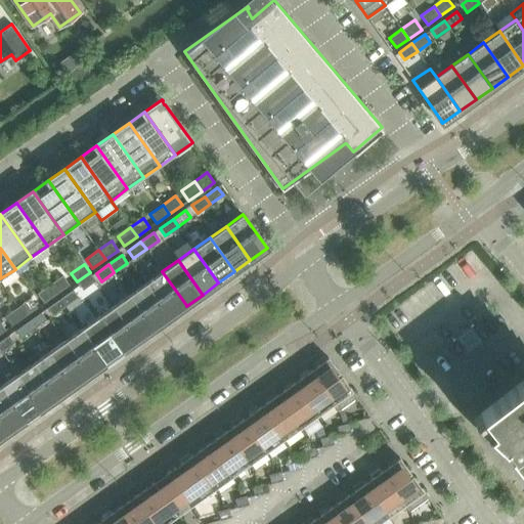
[(162,271),(146,284),(170,316),(170,317),(186,306),(186,305),(162,271)]
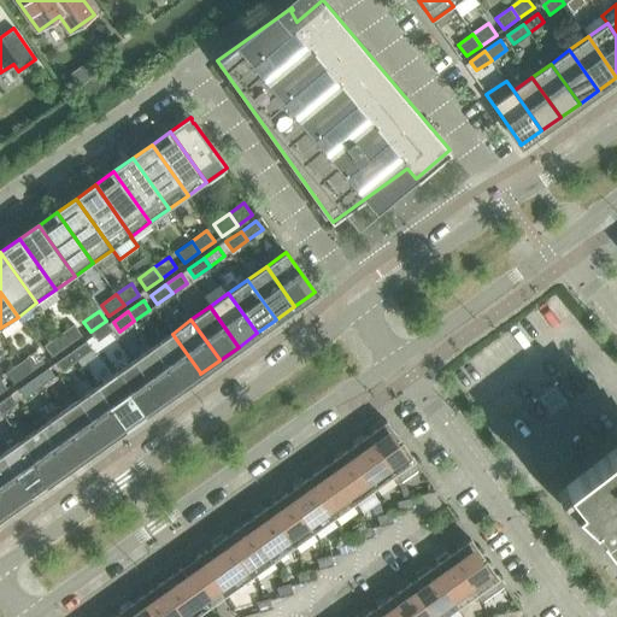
[(113,330),(110,324),(106,321),(90,331),(98,341),(113,330)]
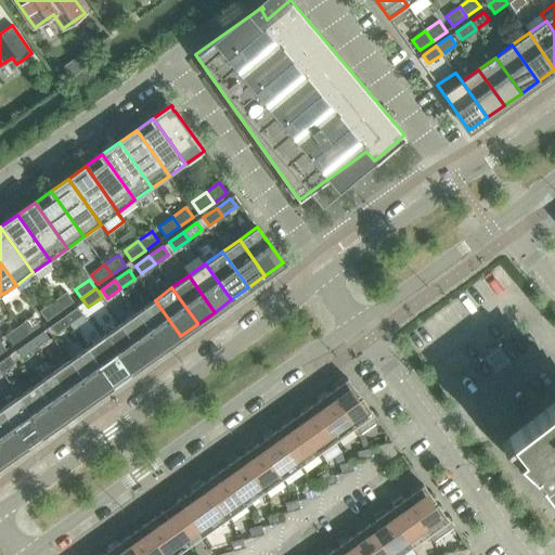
[(66,292),(53,301),(60,311),(61,311),(74,301),(66,292)]
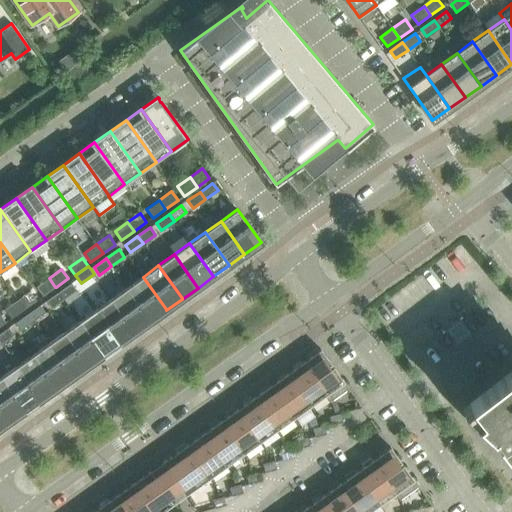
[(143,277),(127,288),(150,320),(151,321),(166,310),(166,309),(143,277)]
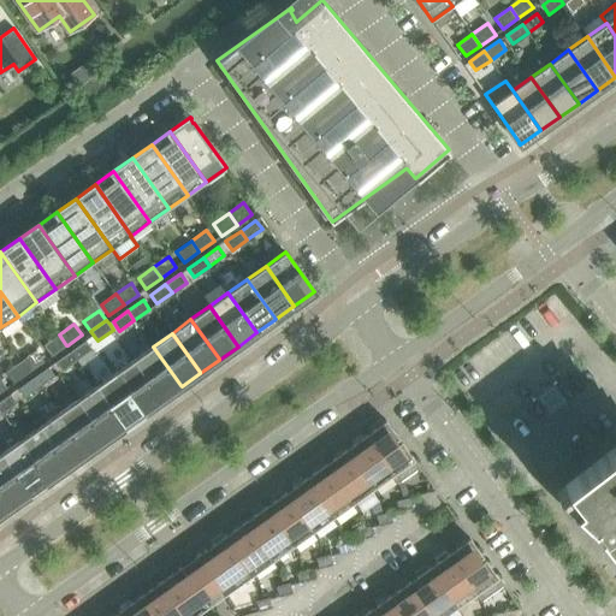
[(59,335),(43,345),(52,356),(67,345),(66,345),(59,335)]
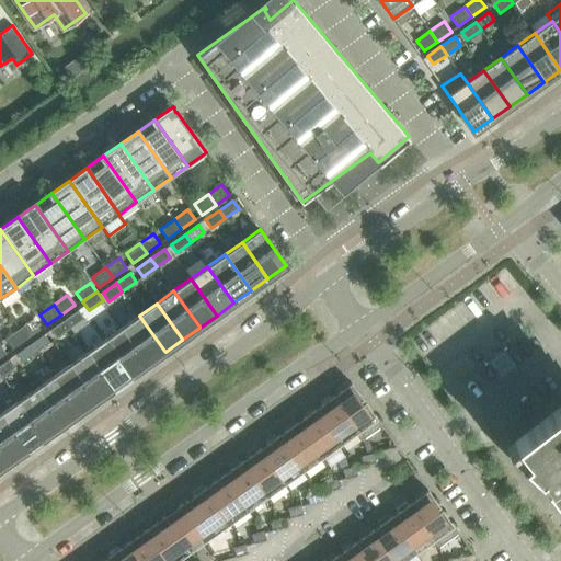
[(65,320),(70,328),(84,318),(78,310),(65,320)]
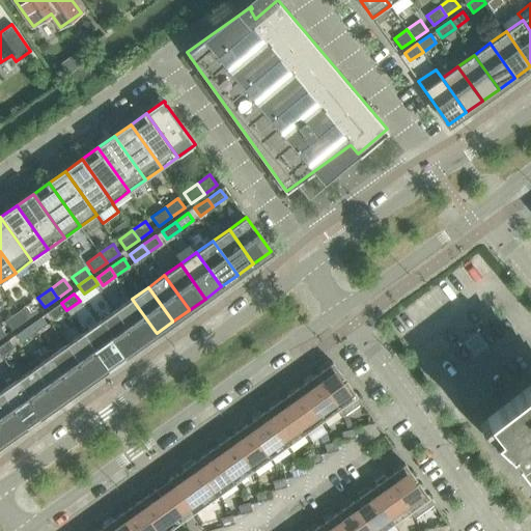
[(132,299),(115,310),(140,343),(140,344),(157,333),(156,332),(132,299)]
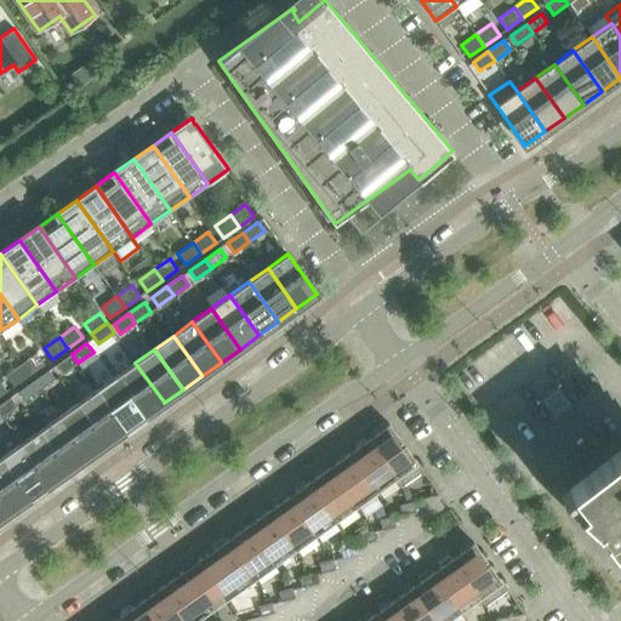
[(36,353),(22,364),(29,375),(45,365),(36,353)]
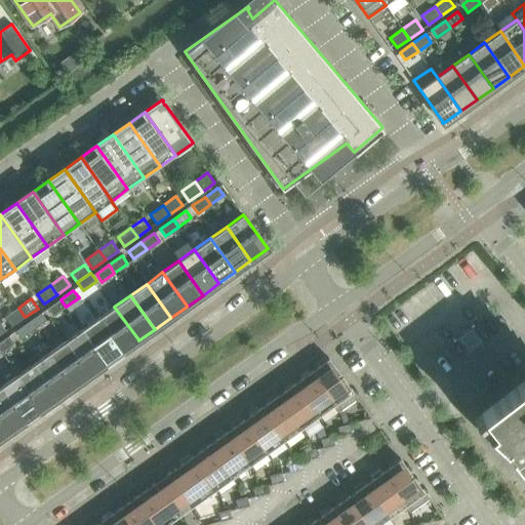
[(61,299),(47,309),(53,316),(66,307),(61,299)]
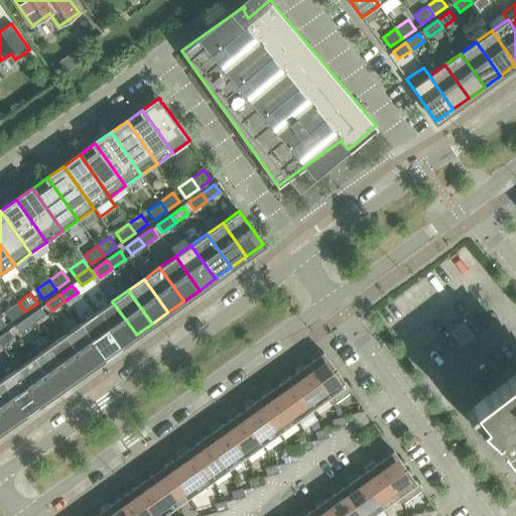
[(112,301),(97,312),(120,346),(136,335),(136,334),(112,301)]
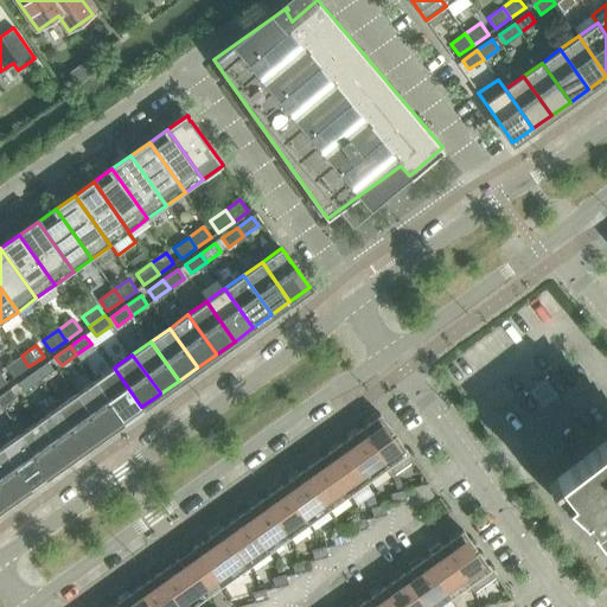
[(21,356),(6,366),(14,377),(29,366),(21,356)]
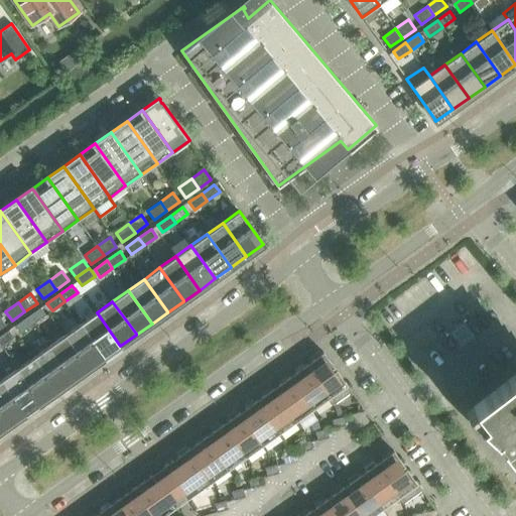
[(28,316),(33,324),(45,315),(40,307),(28,316)]
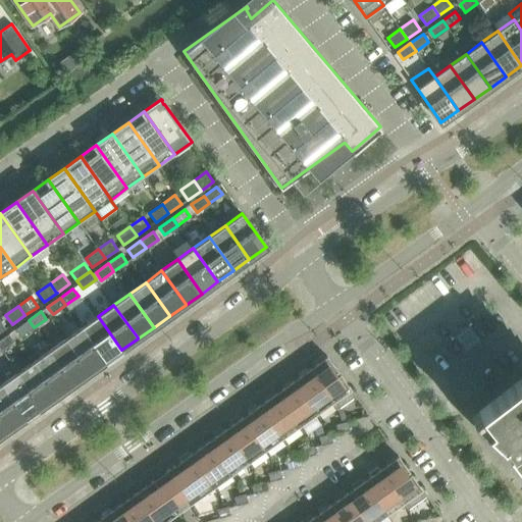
[(98,316),(82,327),(105,361),(106,361),(121,350),(98,316)]
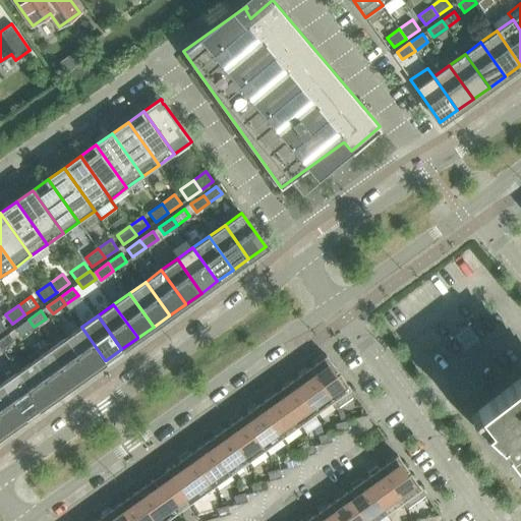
[(29,320),(15,329),(20,336),(34,327),(29,320)]
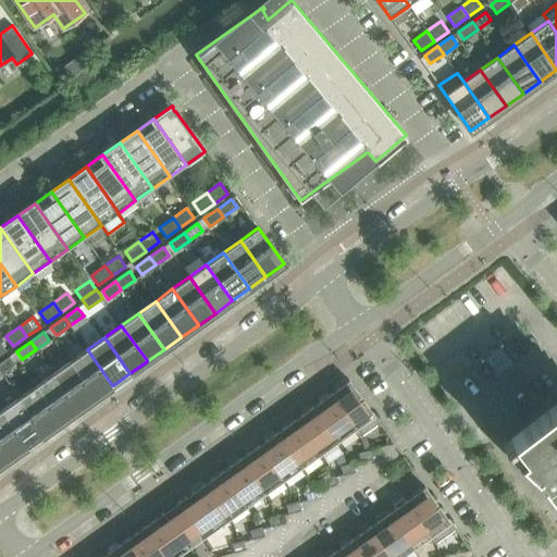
[(87,349),(70,361),(95,397),(96,398),(113,385),(112,385),(87,349)]
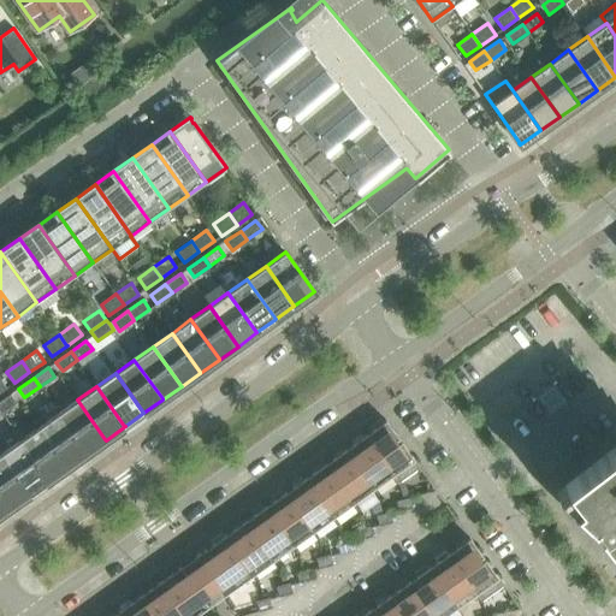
[(0,401),(0,410),(3,414),(17,403),(11,395),(0,401)]
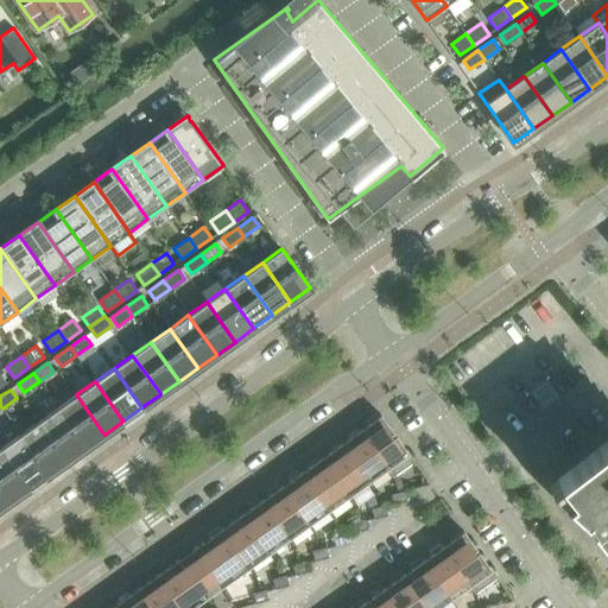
[(76,394),(58,407),(86,447),(86,448),(105,435),(103,434),(76,394)]
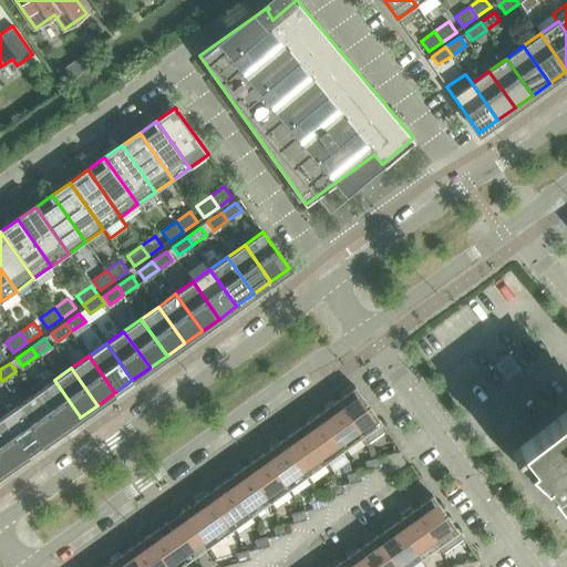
[(54,380),(37,393),(62,429),(63,430),(80,418),(80,416),(54,380)]
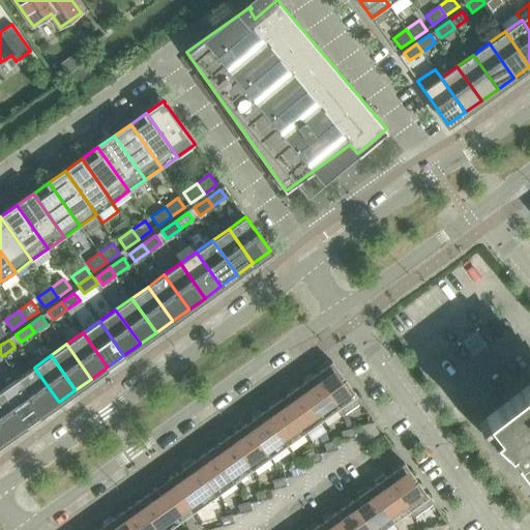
[(339,408),(337,409),(342,415),(361,402),(354,391),(354,392),(352,389),(345,380),(345,379),(344,378),(332,361),(330,362),(328,359),(319,365),(321,370),(314,375),(320,382),(332,401),(339,408)]
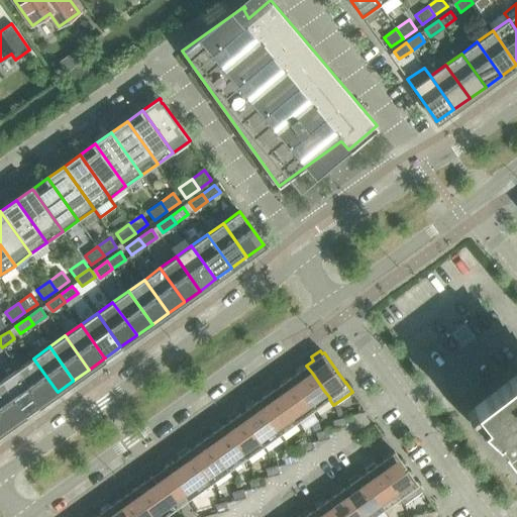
[(33,358),(17,370),(40,402),(41,403),(58,392),(57,391),(33,358)]
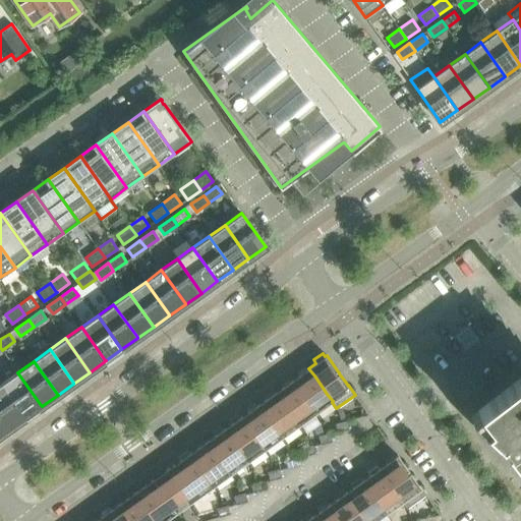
[(305,365),(296,371),(299,375),(292,380),(297,388),(310,405),(315,413),(332,402),(333,401),(327,394),(314,375),(308,368),(305,365)]
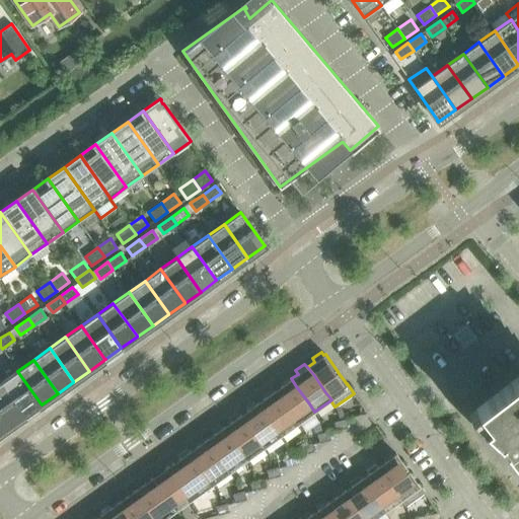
[(17,371),(2,382),(25,415),(25,416),(42,404),(41,403),(17,371)]
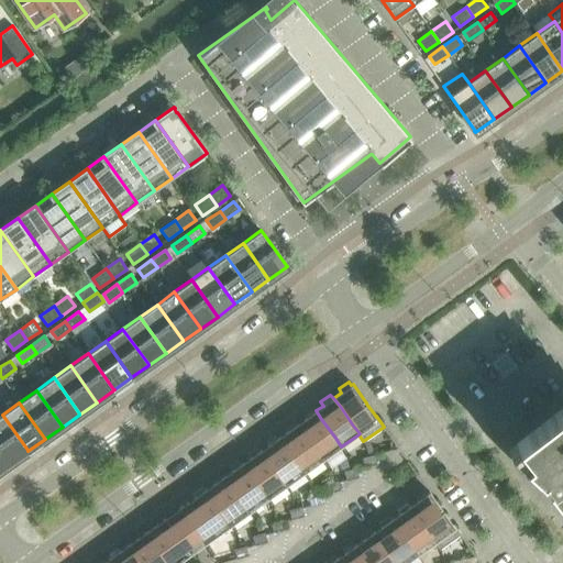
[(562,406),(516,443),(528,459),(523,462),(540,477),(543,475),(545,479),(549,483),(545,486),(562,507),(562,406)]
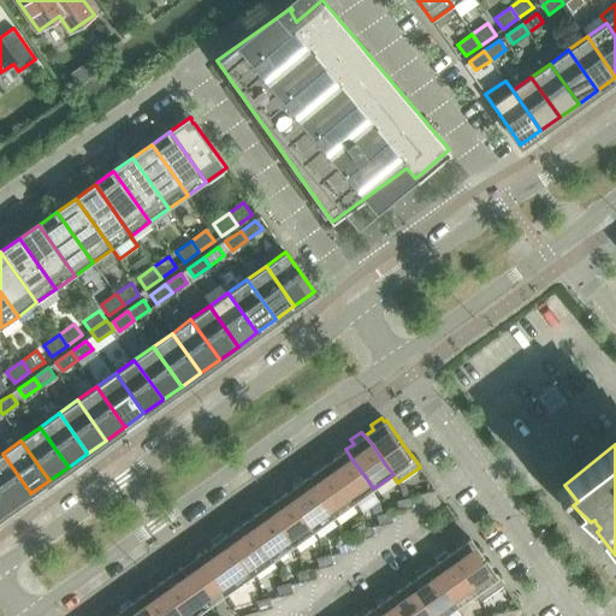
[(333,457),(325,463),(331,473),(347,493),(353,503),(373,489),(367,479),(351,458),(345,449),(344,450),(342,446),(331,454),(333,457)]
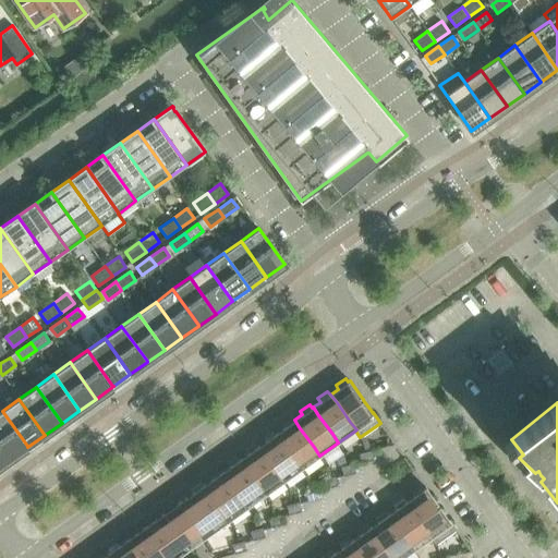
[(2,411),(0,412),(0,444),(10,458),(11,459),(27,447),(27,446),(2,411)]
